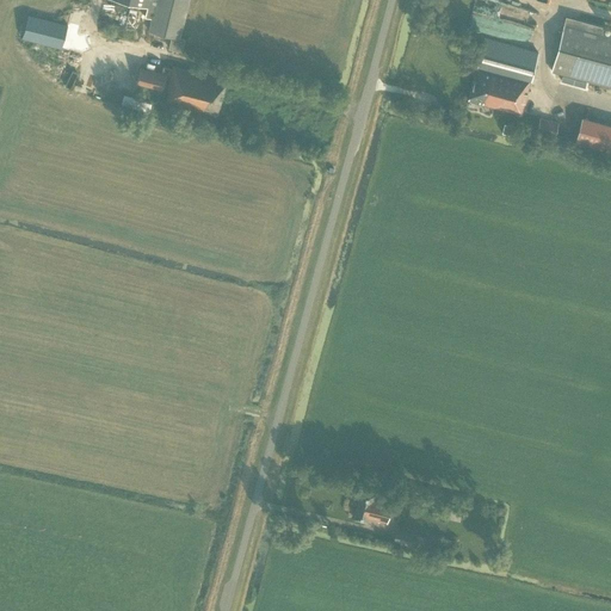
[(118,0),(146,7),(143,17),(152,19),(148,30),(161,34),(159,45),(168,49),(181,51),(185,39),(180,38),(189,0),(118,0)]
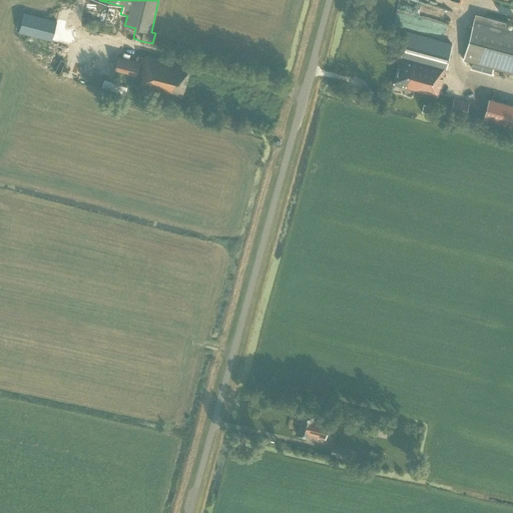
[(114,8),(108,7),(103,24),(109,26),(114,8)]
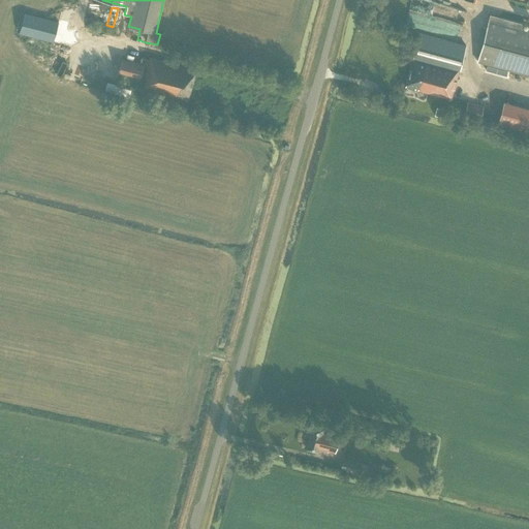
[(54,42),(59,22),(24,12),(19,33),(31,36),(28,49),(39,52),(36,63),(47,66),(50,55),(54,42)]
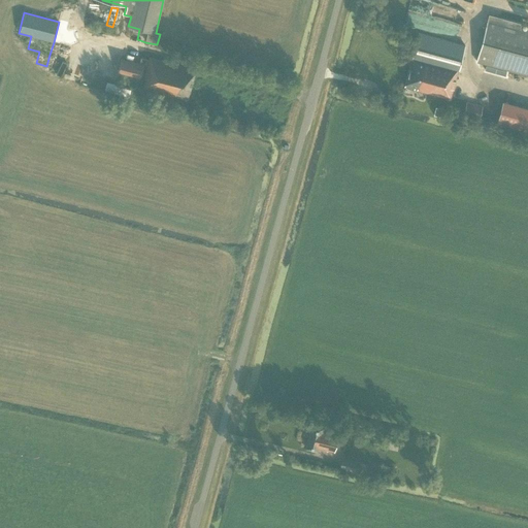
[(527,29),(488,20),(476,62),(527,74),(527,29)]
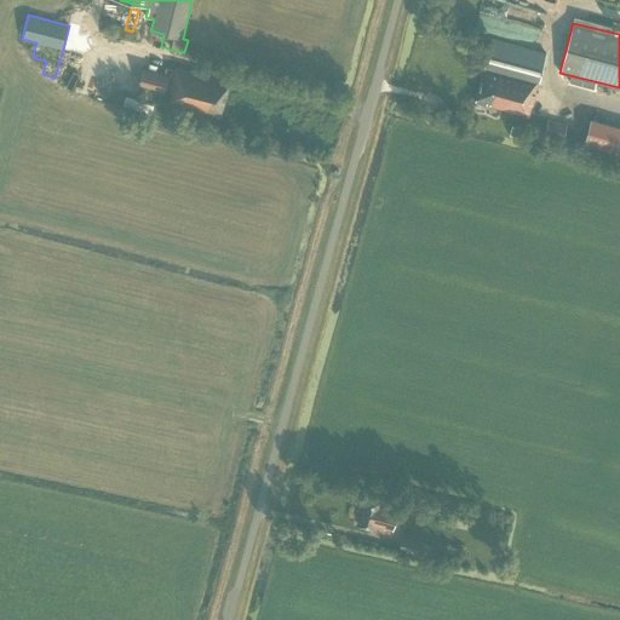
[(532,105),(546,53),(492,39),(475,101),(527,115),(529,105),(532,105)]
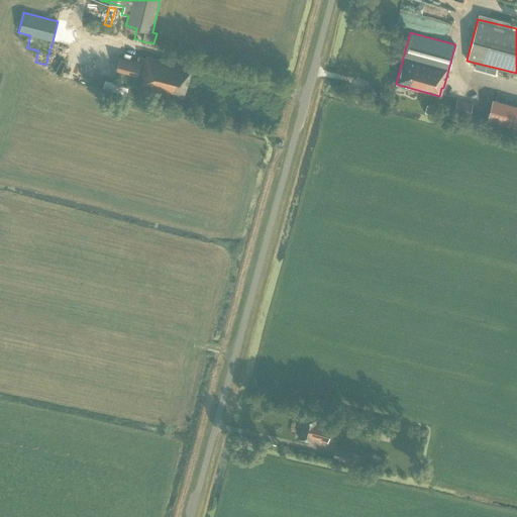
[(140,86),(184,97),(192,68),(146,56),(145,59),(138,57),(136,62),(119,58),(115,70),(137,76),(140,64),(144,65),(141,77),(142,77),(140,86)]
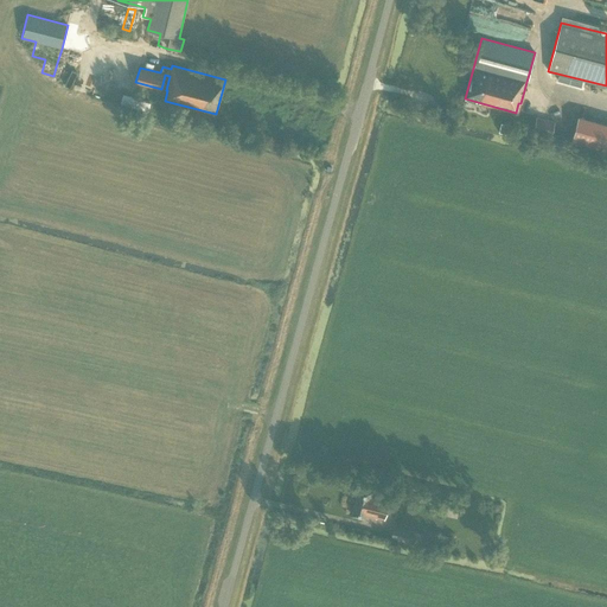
[(151,100),(121,91),(117,103),(147,112),(151,100)]
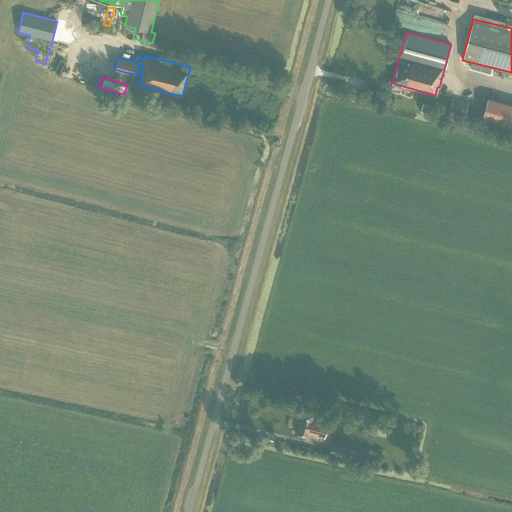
[(511,104),(486,97),(480,121),(511,129),(511,104)]
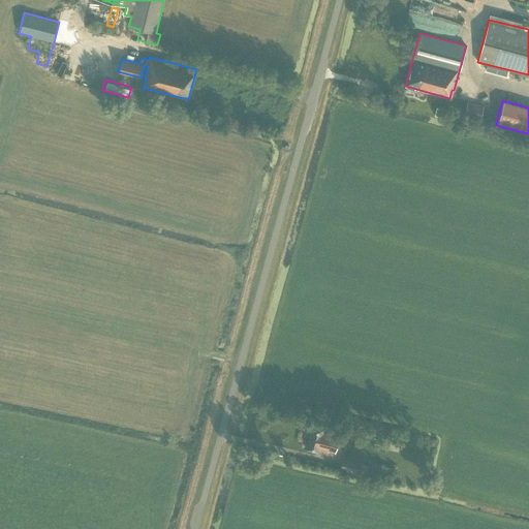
[(478,118),(483,106),(467,102),(464,114),(478,118)]
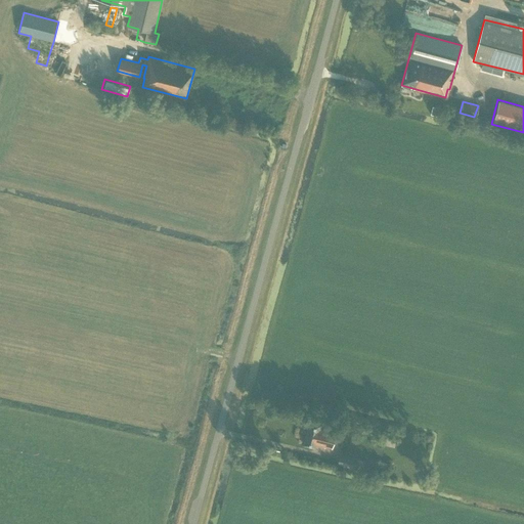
[(332,447),(336,432),(318,428),(319,424),(310,421),(304,444),(317,448),(318,444),(324,446),(324,445),(332,447)]
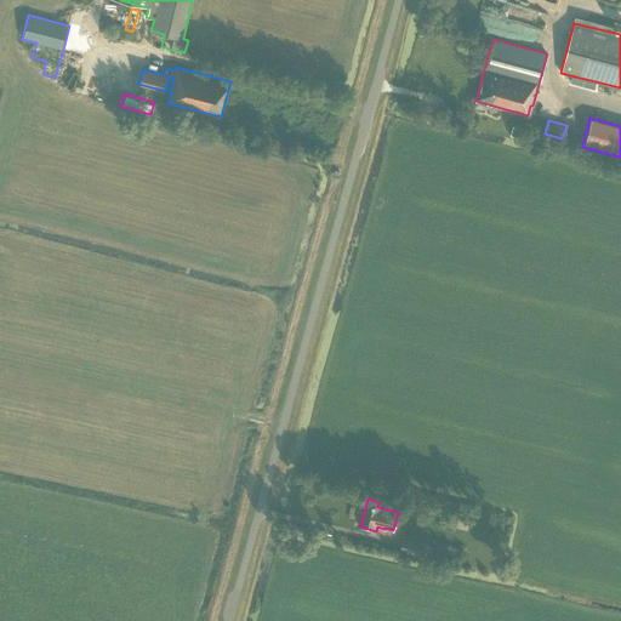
[(460,548),(440,545),(438,556),(457,560),(460,548)]
